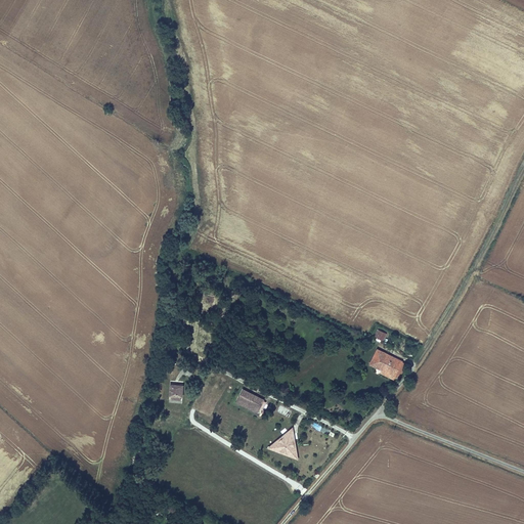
[(375,338),(383,342),(386,335),(378,331),(375,338)]
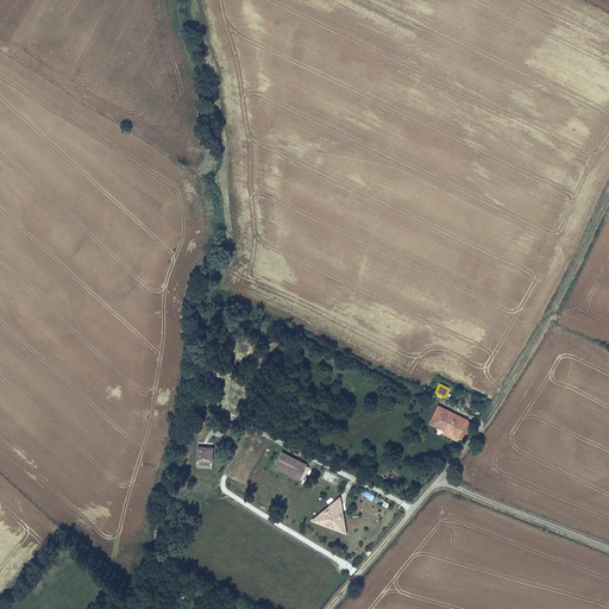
[(443,435),(450,439),(460,416),(438,406),(429,425),(438,429),(440,425),(445,427),(444,432),(443,435)]
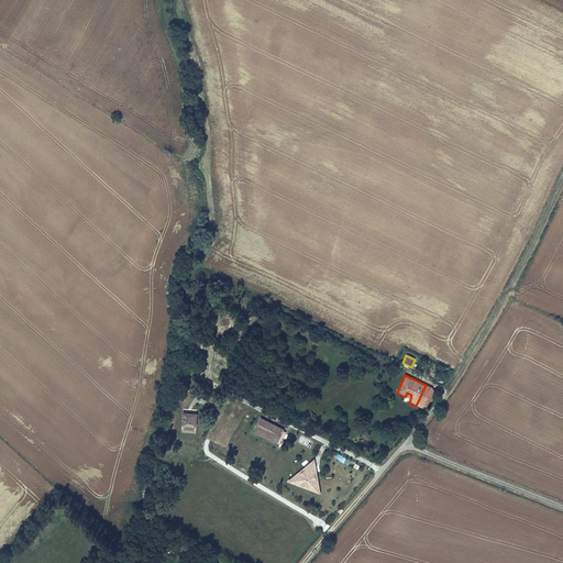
[(423,409),(426,405),(433,389),(433,388),(426,385),(416,406),(423,409)]
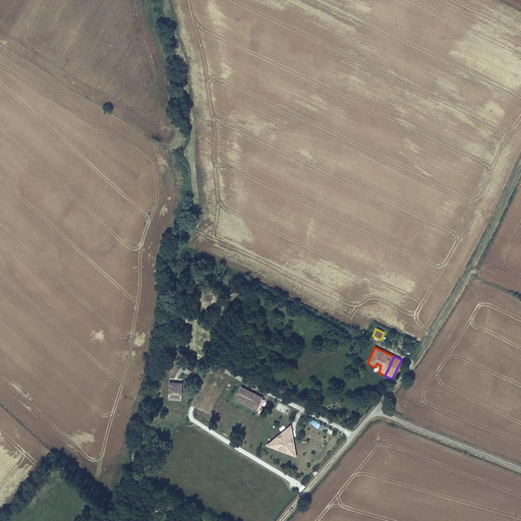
[(394,374),(398,377),(404,362),(401,360),(394,374)]
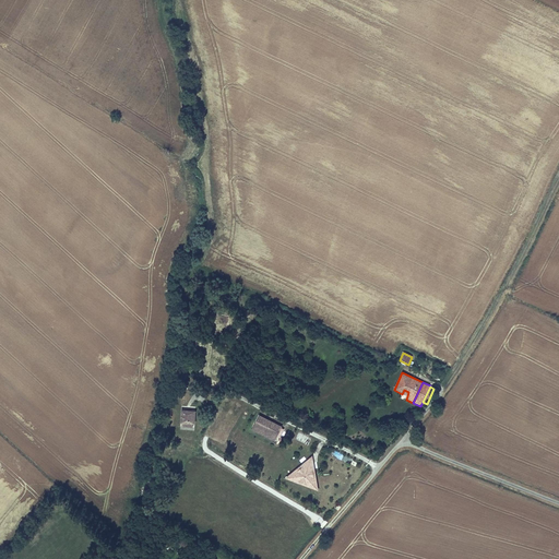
[(195,425),(195,412),(180,411),(180,424),(181,425),(181,428),(193,428),(193,425),(195,425)]
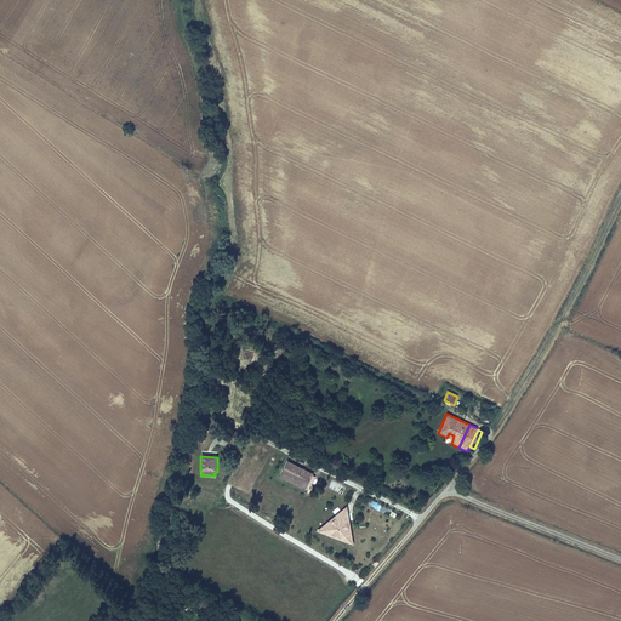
[(306,483),(311,473),(289,462),(280,478),(302,489),(306,483)]
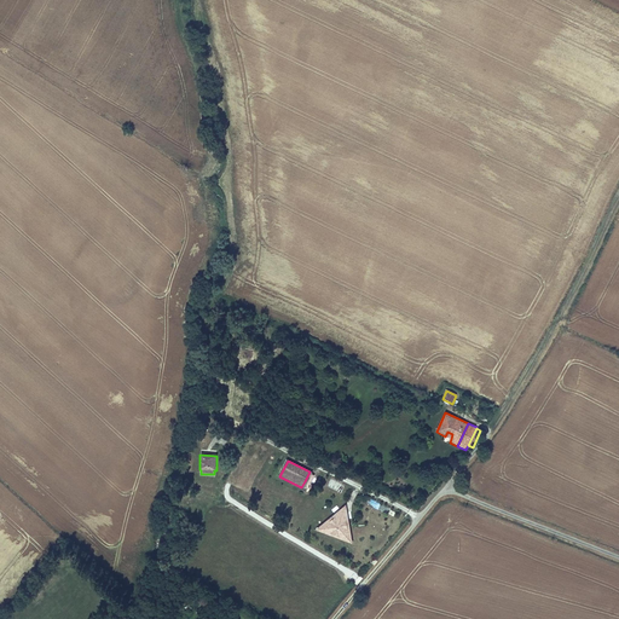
[(342,537),(351,530),(346,503),(323,521),(325,531),(342,537)]
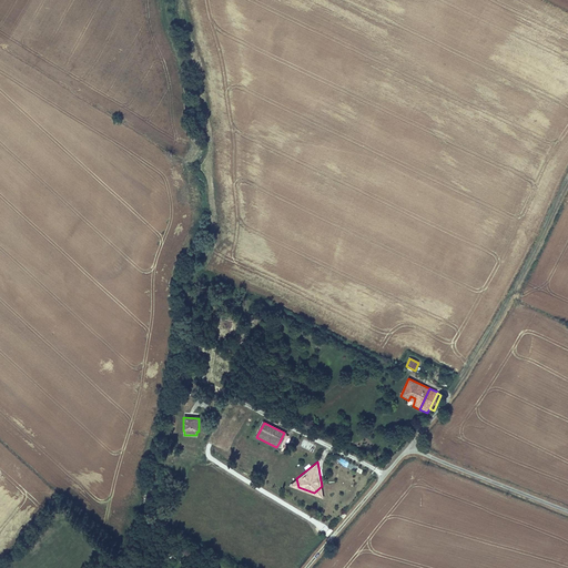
[(314,493),(324,497),(322,486),(314,493)]
